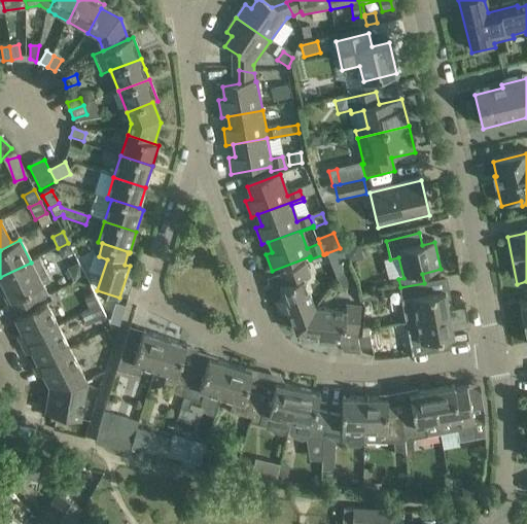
[(68,244),(57,249),(60,256),(66,258),(73,255),(68,244)]
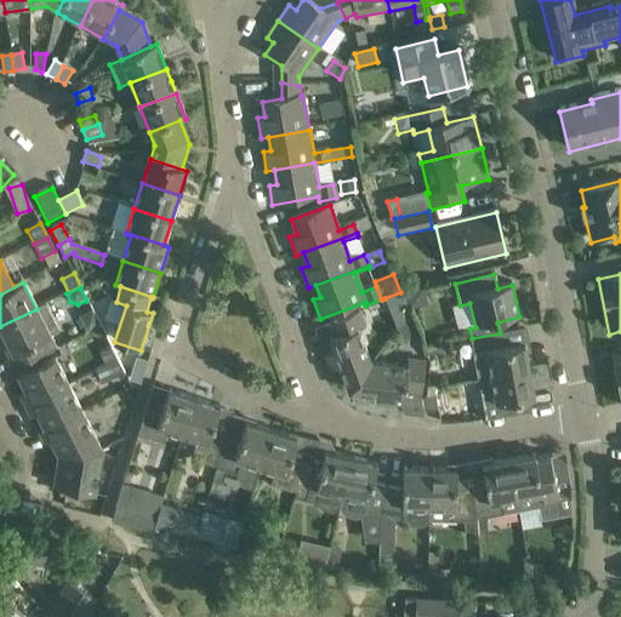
[(400,292),(385,298),(398,332),(410,315),(403,291),(400,292)]
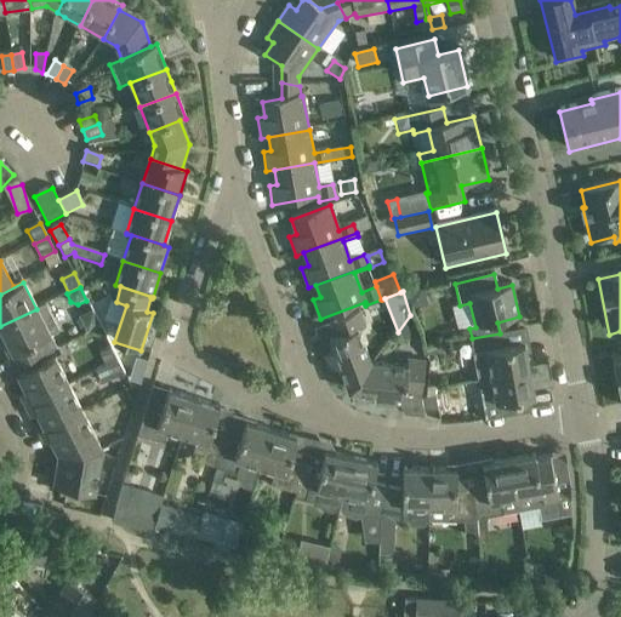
[(45,304),(36,309),(0,326),(0,329),(7,344),(3,347),(16,371),(53,352),(52,350),(57,349),(50,336),(60,331),(45,304)]
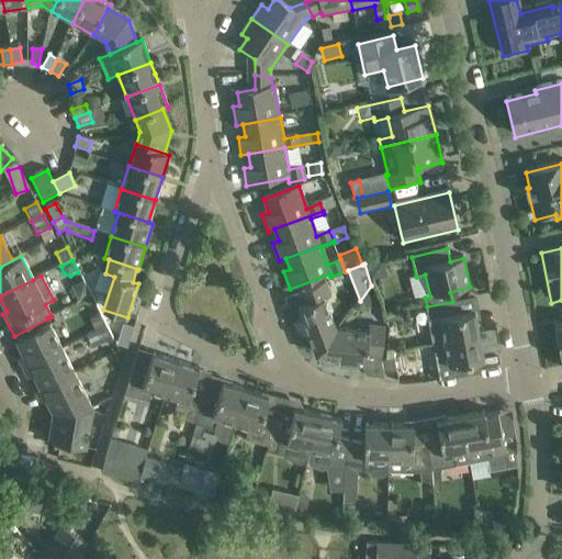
[(329,298),(325,283),(298,293),(303,308),(298,310),(301,319),(293,322),(299,336),(307,333),(315,354),(335,331),(325,300),(329,298)]
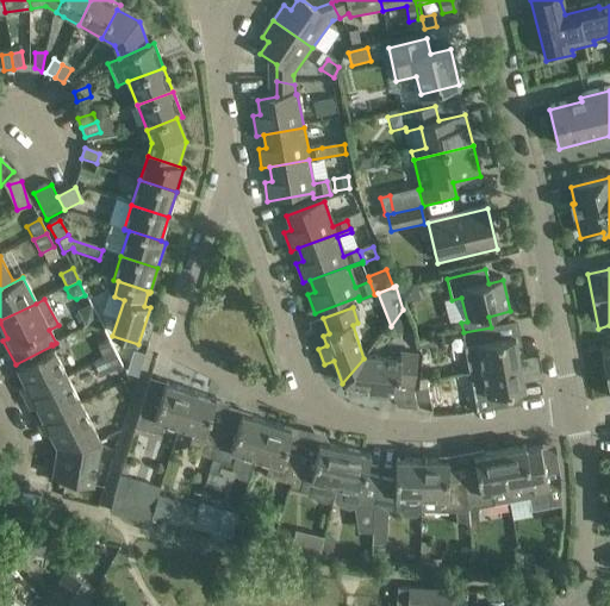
[(461,333),(466,360),(470,375),(521,366),(515,339),(496,343),(492,328),(491,328),(464,332),(461,333)]
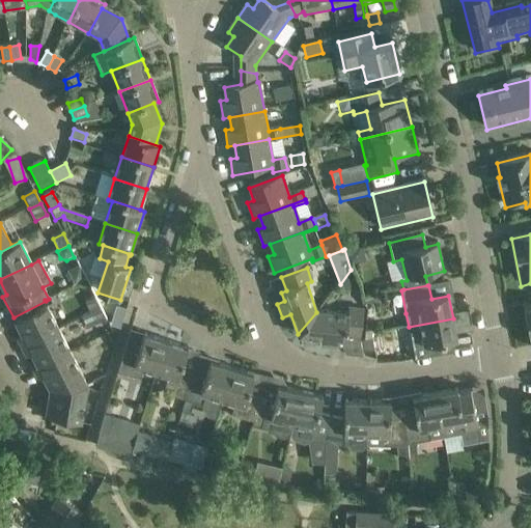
[(94,298),(85,303),(90,313),(101,309),(94,298)]
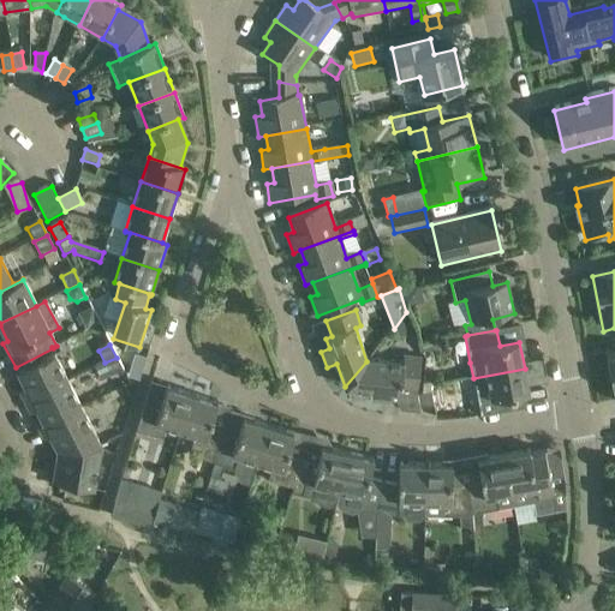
[(67,383),(54,357),(18,375),(31,401),(67,383)]
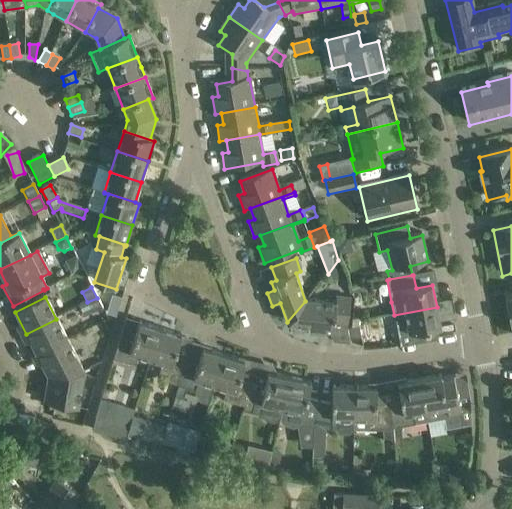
[(103,309),(97,298),(87,302),(93,314),(103,309)]
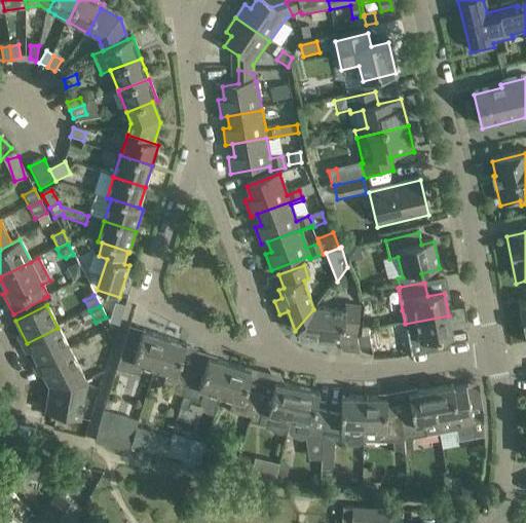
[(344,312),(313,309),(295,331),(296,334),(320,336),(318,344),(333,346),(334,338),(343,339),(343,333),(357,335),(360,308),(345,306),(344,312)]
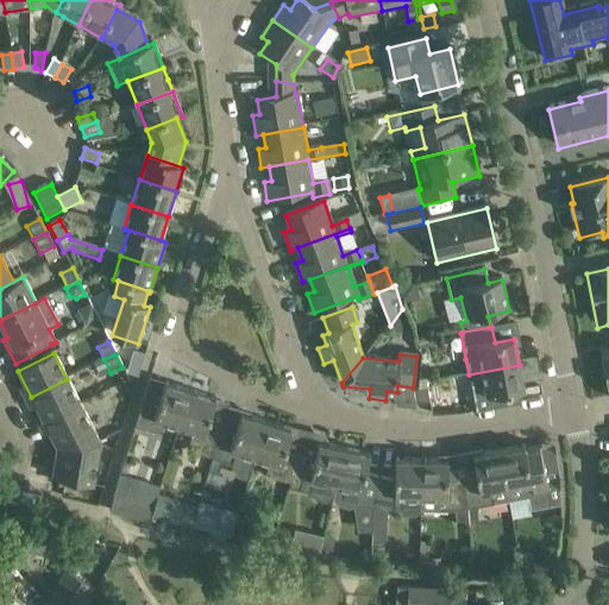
[(515,392),(523,390),(520,365),(469,375),(465,376),(468,389),(471,389),(476,413),(518,405),(515,392)]
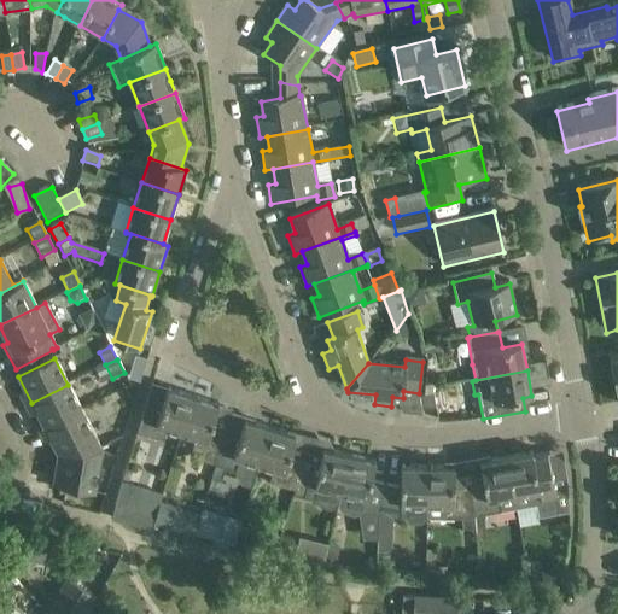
[(81,411),(68,385),(31,403),(45,430),(81,411)]
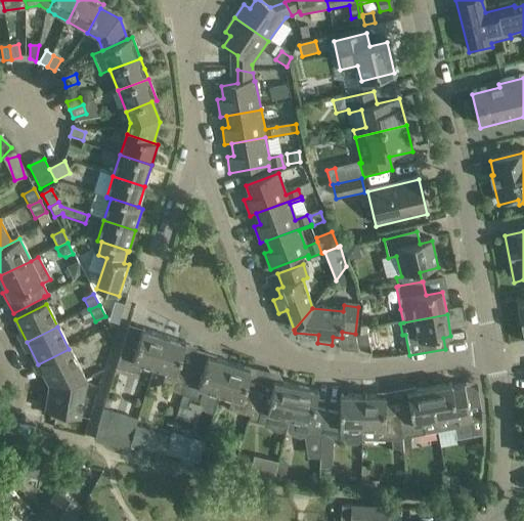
[(137,347),(124,344),(116,370),(138,377),(141,365),(154,370),(164,338),(142,331),(137,347)]
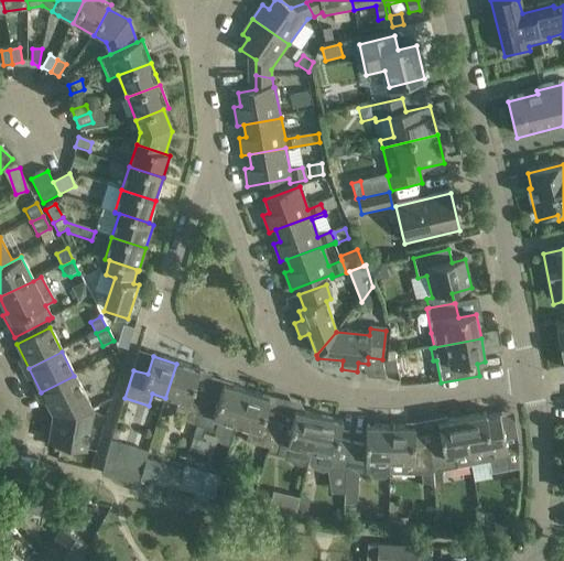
[(199,370),(176,364),(165,398),(179,401),(175,413),(184,416),(182,422),(196,427),(205,399),(192,395),(199,370)]
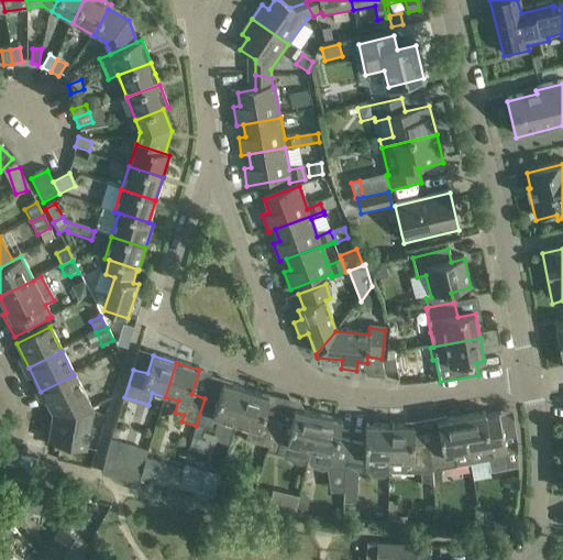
[(92,410),(74,375),(41,392),(53,417),(92,410)]
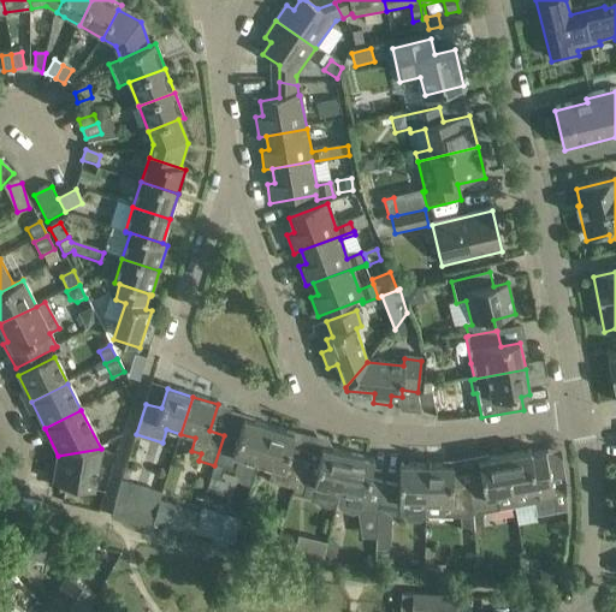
[(214,465),(211,479),(219,482),(224,468),(236,471),(240,483),(250,487),(258,465),(270,428),(244,420),(238,440),(224,435),(214,465)]
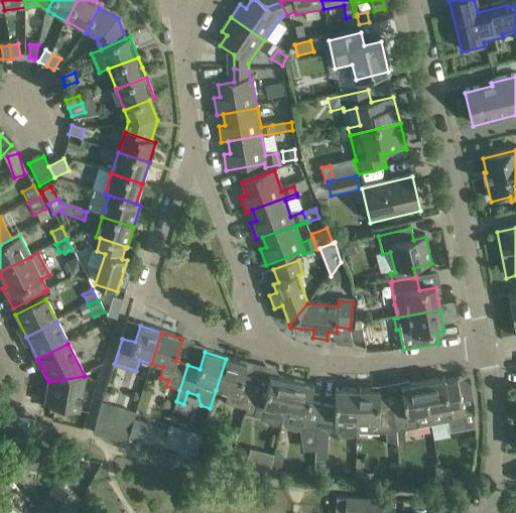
[(247,366),(226,359),(216,390),(228,394),(225,404),(246,410),(253,385),(242,382),(247,366)]
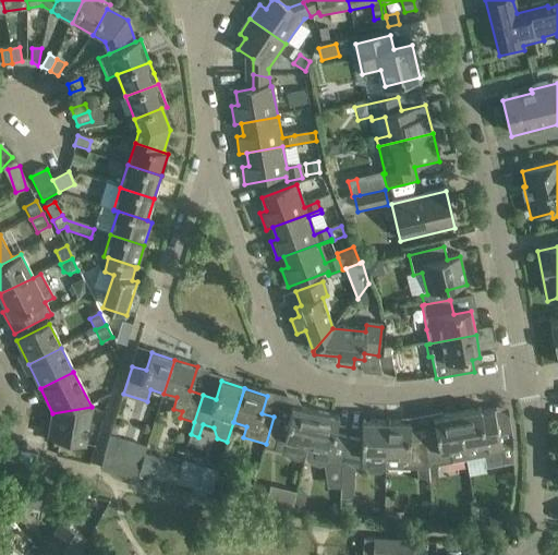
[(92,407),(52,413),(48,439),(85,446),(92,407)]
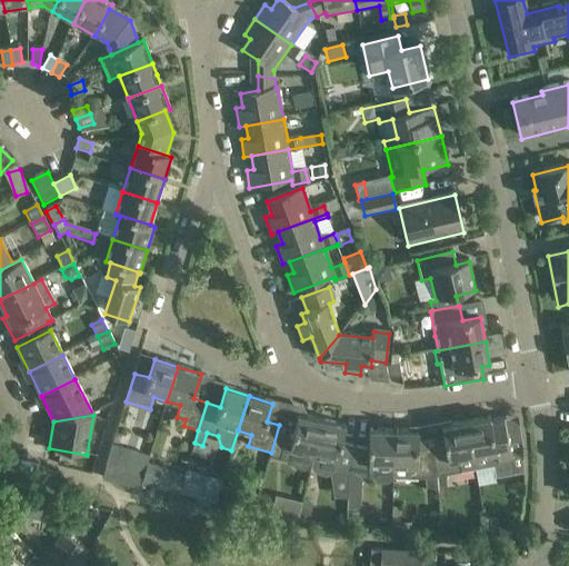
[(295,430),(279,425),(271,453),(271,454),(270,458),(292,464),(292,467),(295,469),(305,472),(308,470),(311,468),(322,421),(298,416),(295,430)]
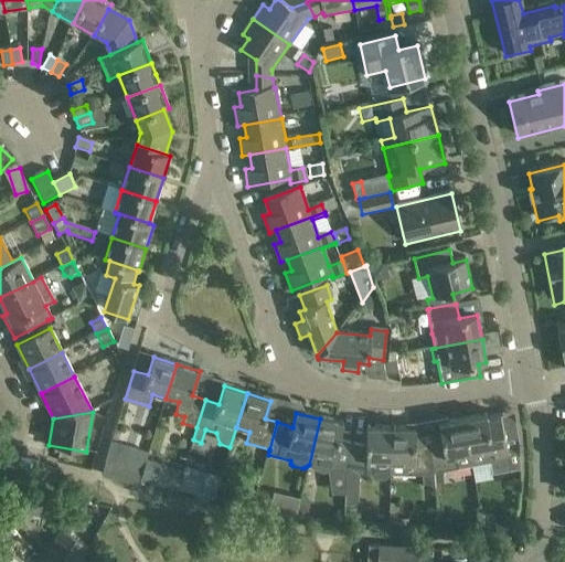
[(487,416),(464,421),(472,467),(489,464),(491,476),(521,470),(519,446),(507,448),(501,417),(488,420),(487,416)]
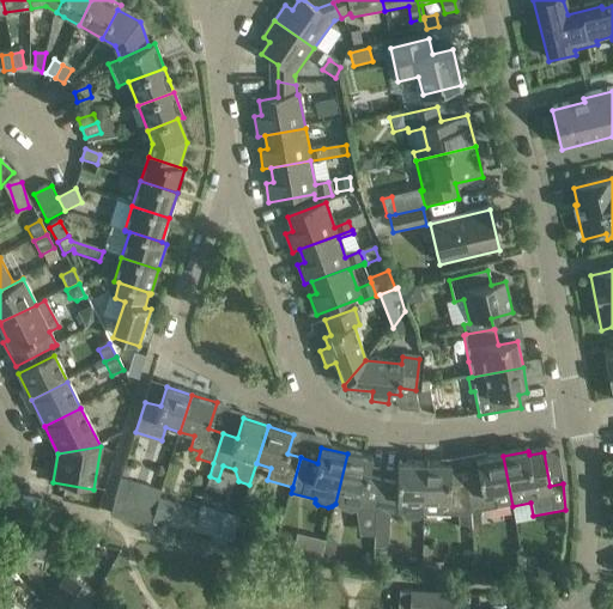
[(372,460),(347,454),(335,504),(338,507),(341,511),(351,512),(356,512),(362,510),(375,512),(382,482),(368,479),(372,460)]
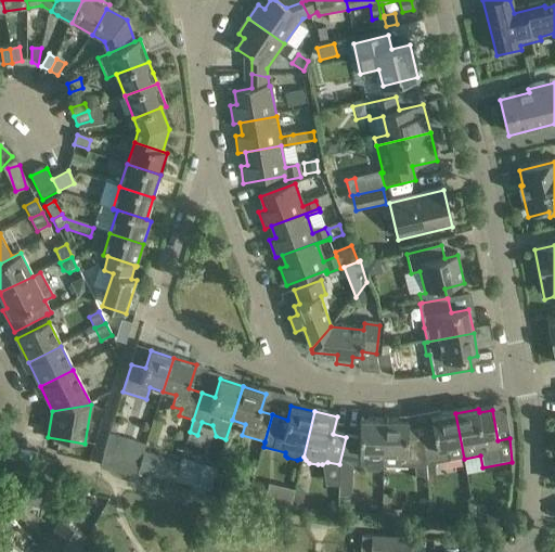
[(435,436),(421,438),(425,466),(464,459),(455,413),(431,418),(435,436)]
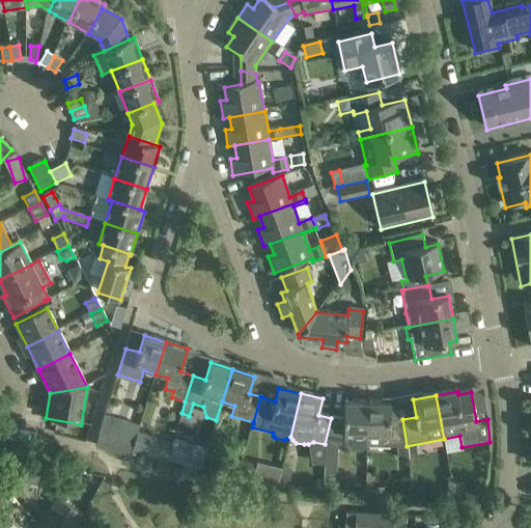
[(344,421),(331,418),(325,444),(337,446),(343,447),(347,447),(350,450),(353,451),(361,452),(364,450),(365,447),(367,447),(368,403),(344,403),(344,421)]
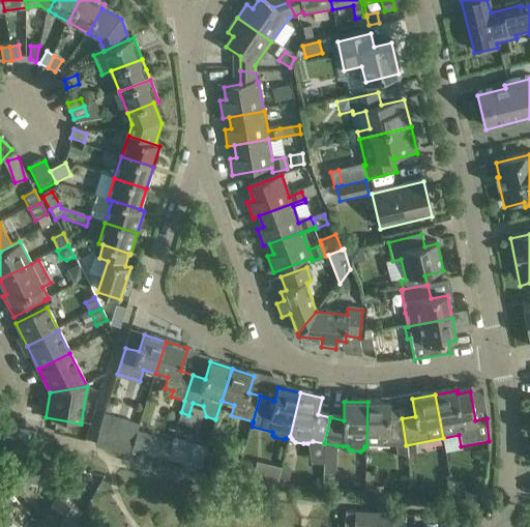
[(406,445),(402,418),(389,420),(389,403),(367,402),(366,446),(389,447),(406,445)]
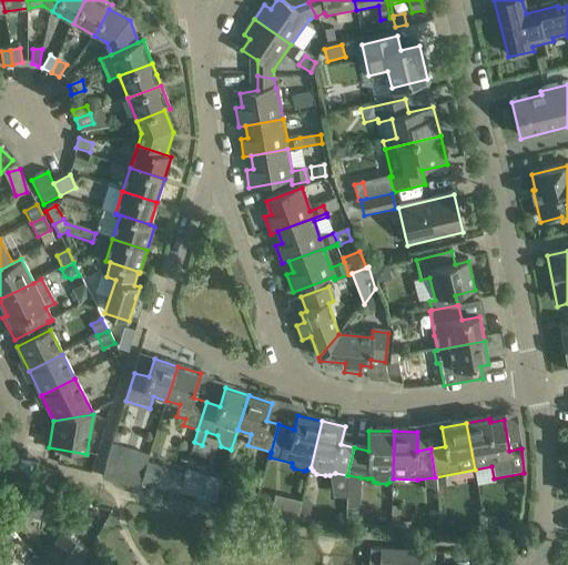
[(139,488),(142,473),(105,464),(102,480),(139,488)]
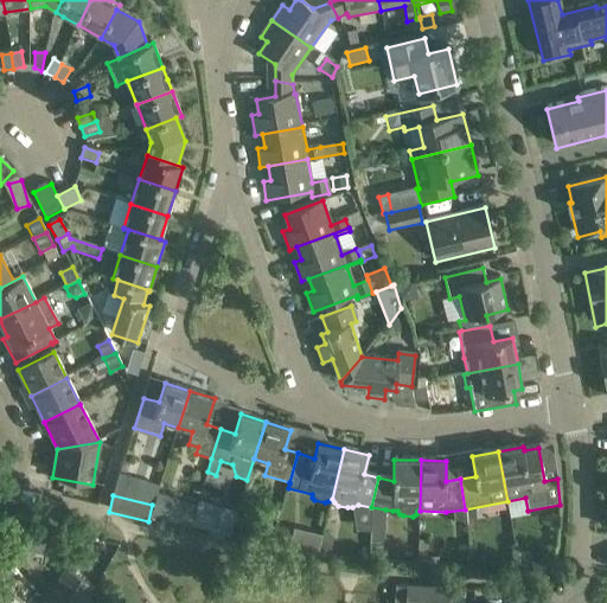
[(219,507),(199,501),(193,523),(192,526),(212,533),(219,507)]
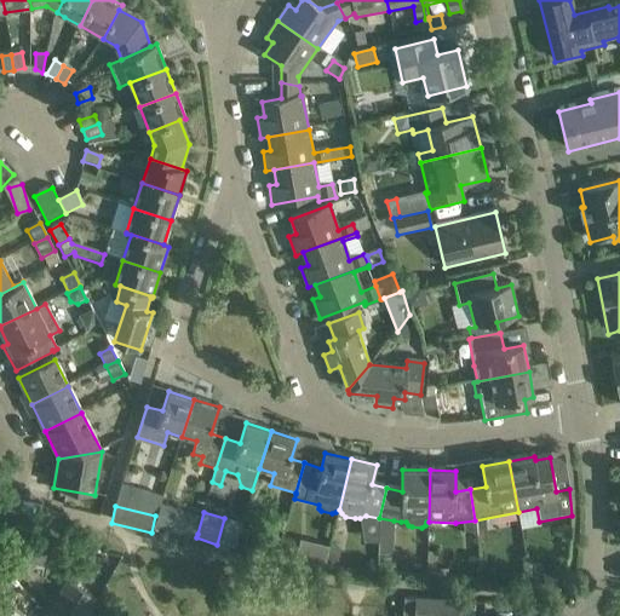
[(379,518),(379,530),(394,531),(394,520),(379,518)]
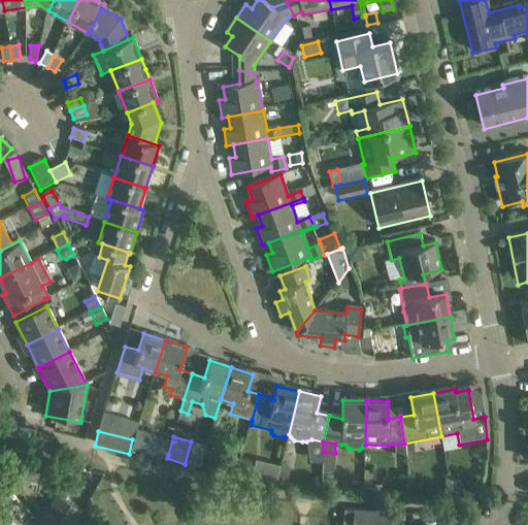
[(414,443),(405,444),(407,463),(416,462),(414,443)]
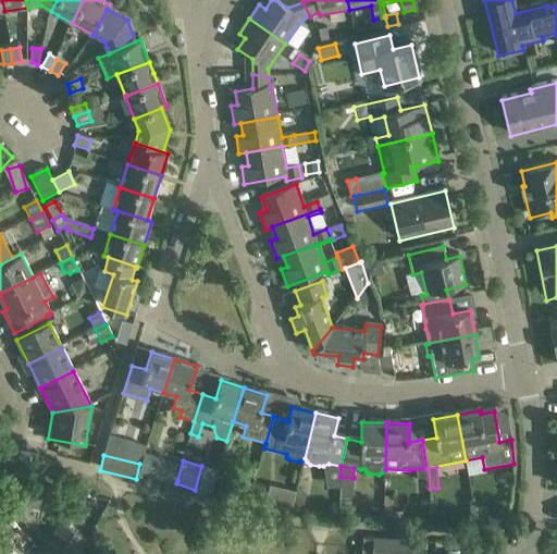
[(238,497),(238,499),(247,501),(251,487),(243,484),(238,497)]
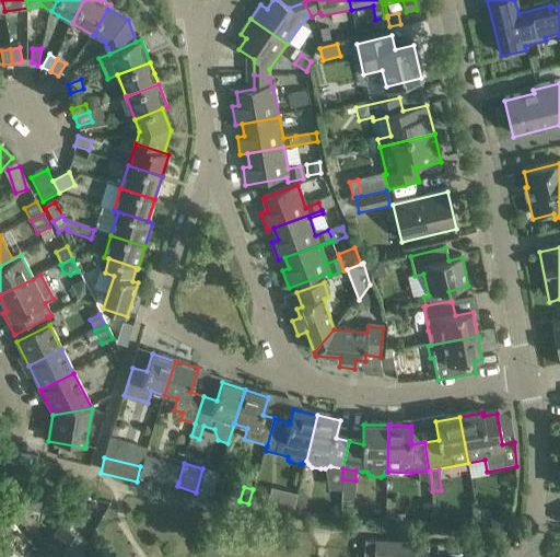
[(492,520),(491,530),(506,533),(511,514),(500,512),(492,520)]
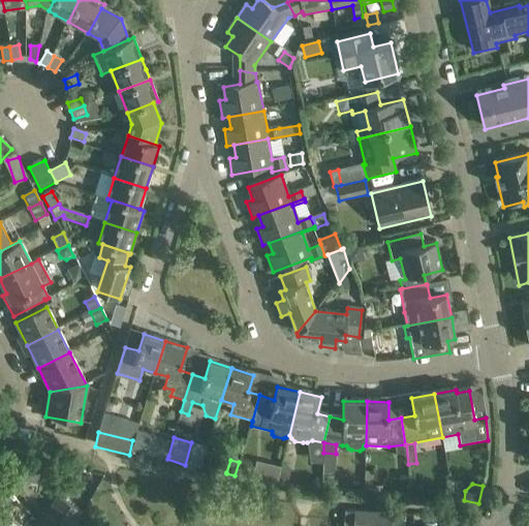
[(59,497),(40,525),(71,525),(81,512),(59,497)]
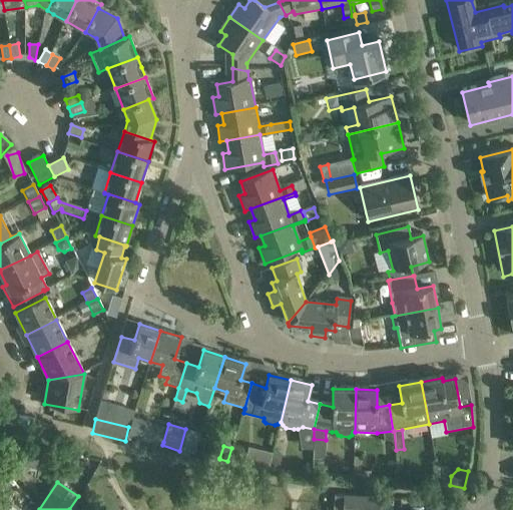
[(334,508),(334,509),(379,509),(381,500),(345,497),(335,497),(335,498),(334,508)]
